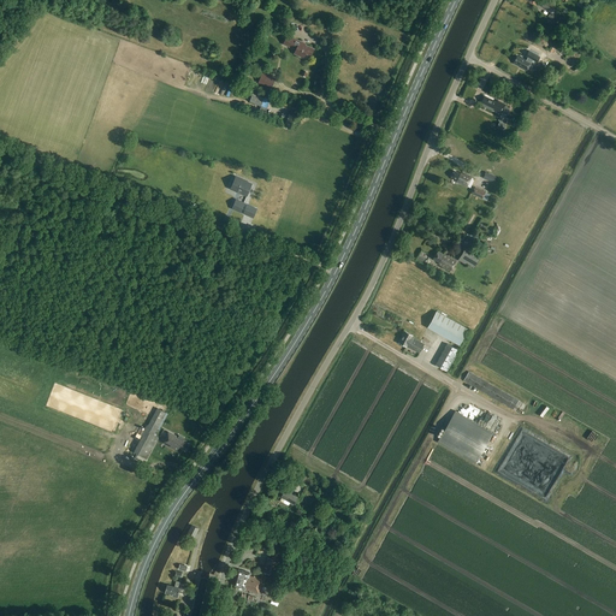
[(542,6),(551,12),(555,6),(545,1),(542,6)]
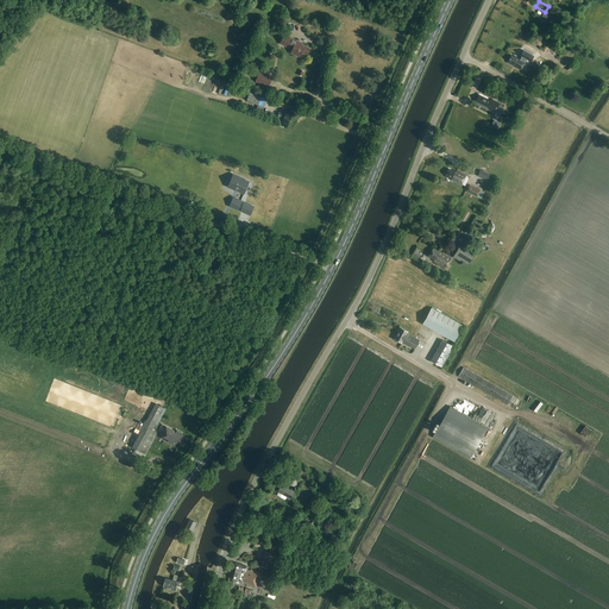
[(307,56),(311,49),(301,44),(302,43),(283,35),(280,44),(293,49),(290,54),(296,56),(295,57),(300,58),(302,54),(307,56)]
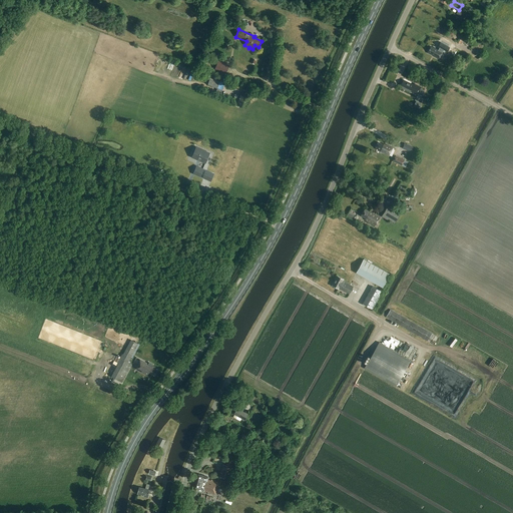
[(430,46),(427,52),(432,55),(439,59),(442,52),(435,48),(435,49),(430,46)]
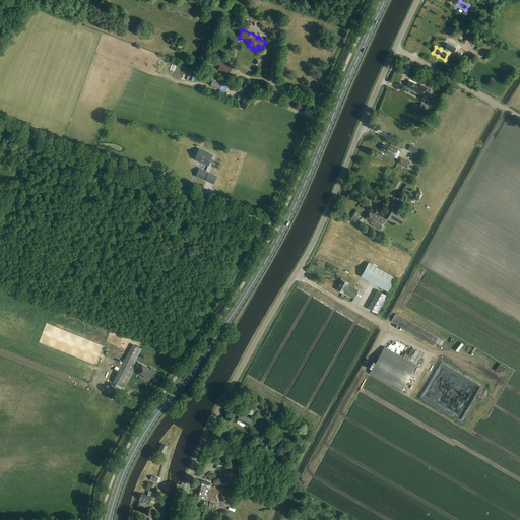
[(230,74),(233,65),(221,61),(217,69),(230,74)]
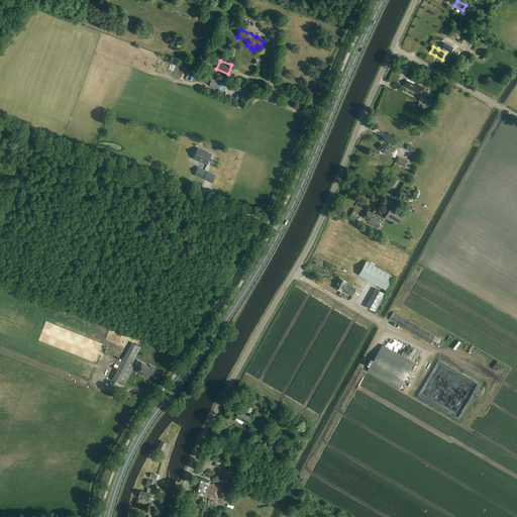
[(210,69),(208,74),(218,77),(220,72),(210,69)]
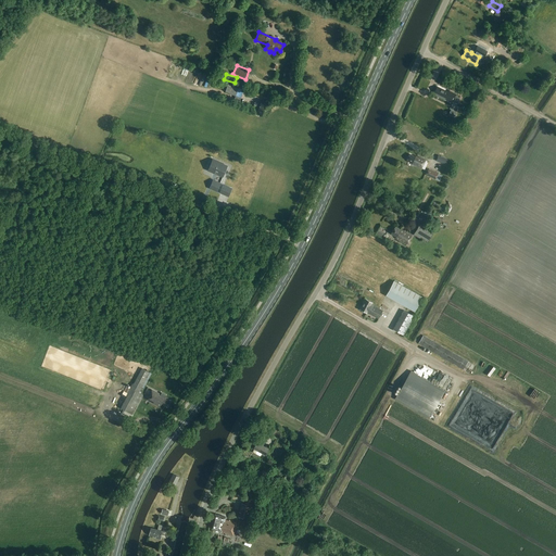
[(202,80),(198,78),(198,79),(193,77),(190,85),(198,89),(202,80)]
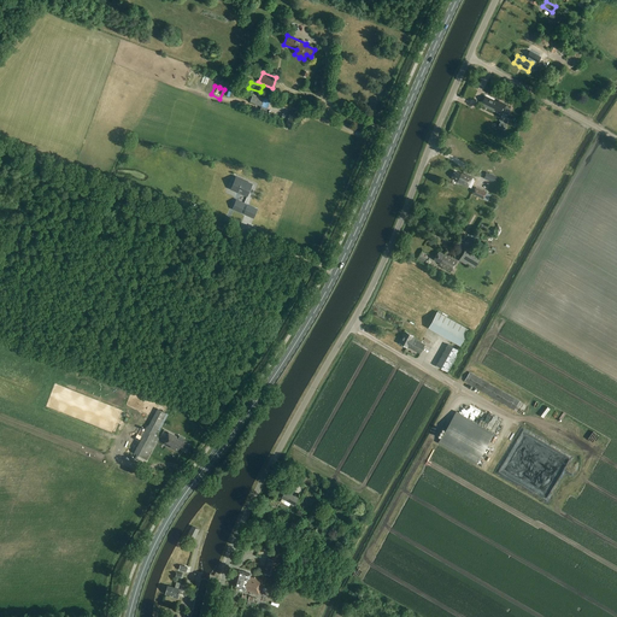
[(262,106),(260,110),(265,112),(270,100),(256,94),(253,94),(251,101),(262,106)]
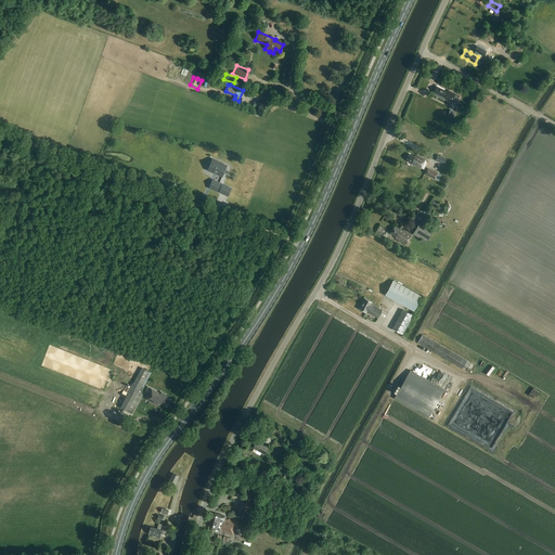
[(436,87),(433,94),(451,102),(456,104),(460,98),(454,95),(455,94),(448,90),(447,92),(436,87)]
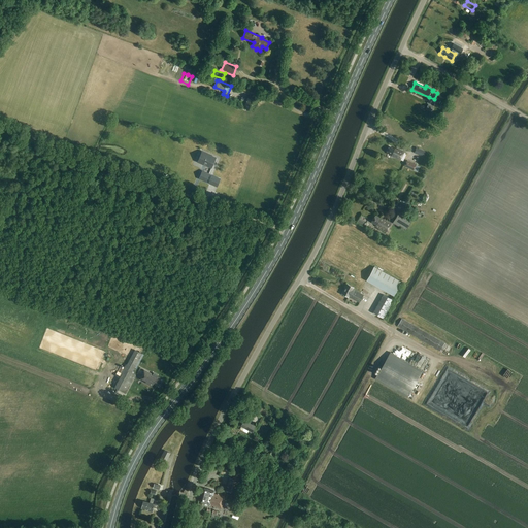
[(389,146),(386,152),(387,153),(387,154),(399,160),(403,161),(406,155),(405,154),(405,153),(403,152),(397,149),(397,150),(389,146)]
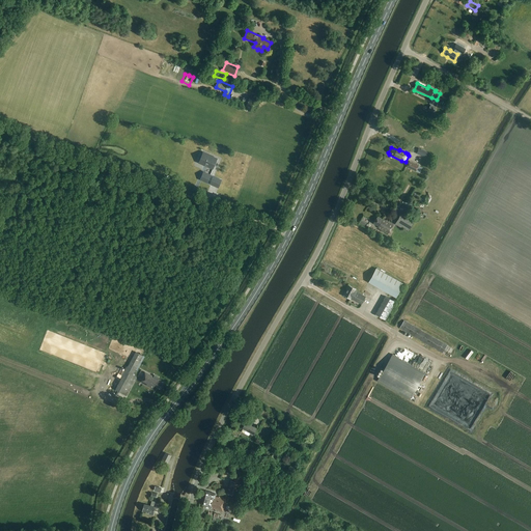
[(203,151),(198,163),(213,169),(218,158),(203,151)]
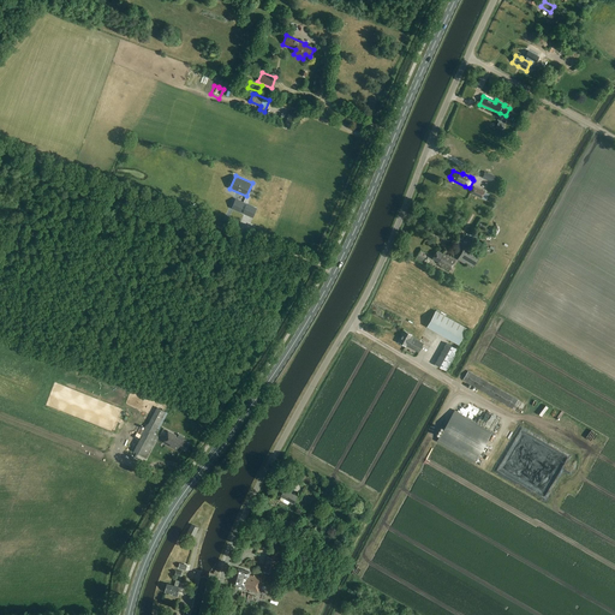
[(482,198),(482,197),(487,201),(489,195),(484,192),(484,191),(475,186),(471,193),(482,198)]
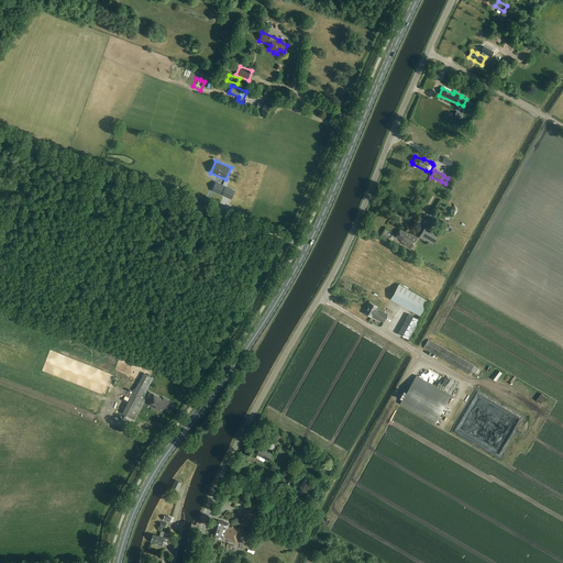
[(212,190),(220,194),(224,185),(217,180),(212,190)]
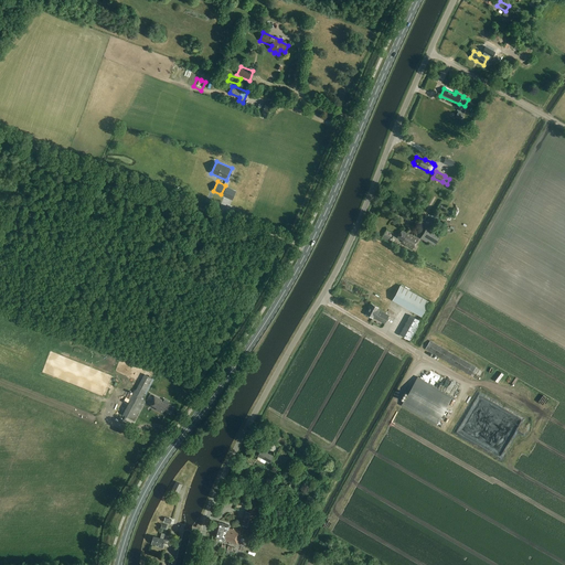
[(233,200),(236,190),(227,187),(223,195),(233,200)]
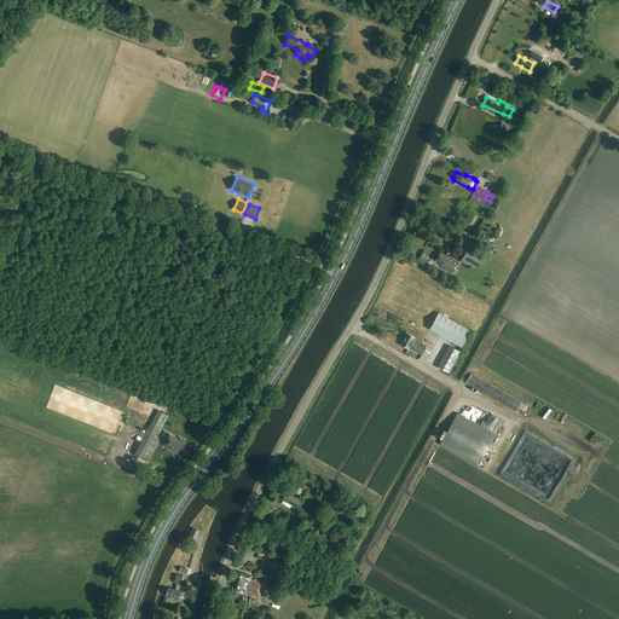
[(493,237),(492,237),(487,235),(489,232),(491,229),(482,225),(479,233),(489,237),(489,238),(491,239),(492,238),(493,237)]
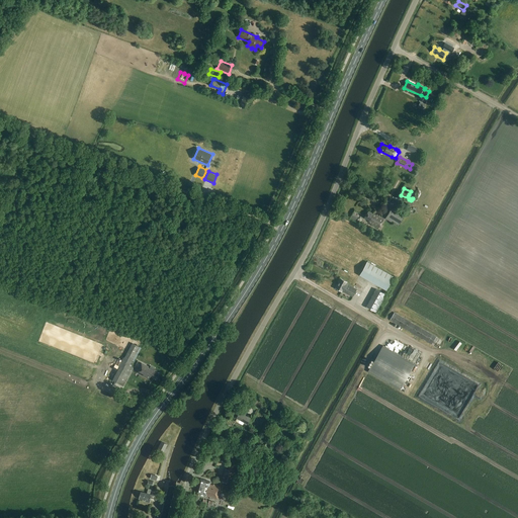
[(367,211),(363,218),(368,221),(367,222),(377,228),(383,220),(375,214),(375,216),(367,211)]
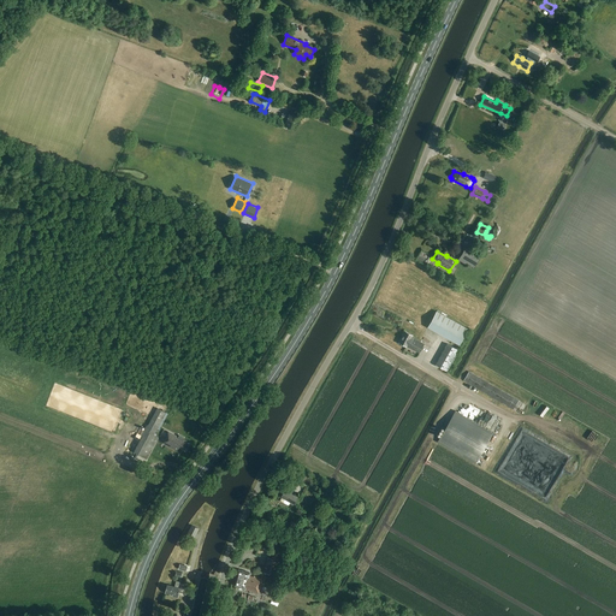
[(465,253),(460,258),(463,262),(465,261),(469,266),(477,258),(474,256),(472,259),(465,253)]
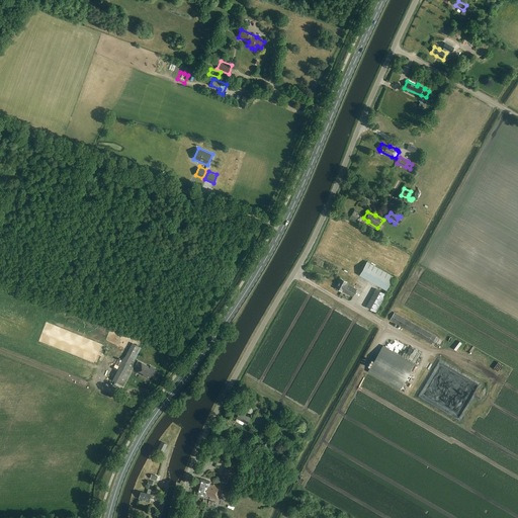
[(359,275),(385,290),(394,277),(367,262),(359,275)]
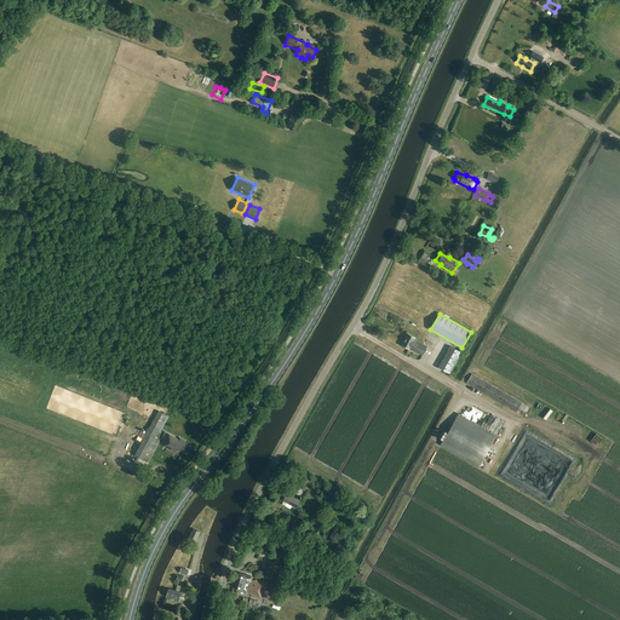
[(407,334),(401,344),(409,349),(409,346),(413,349),(413,350),(420,355),(422,356),(426,346),(425,345),(414,339),(415,338),(407,334)]
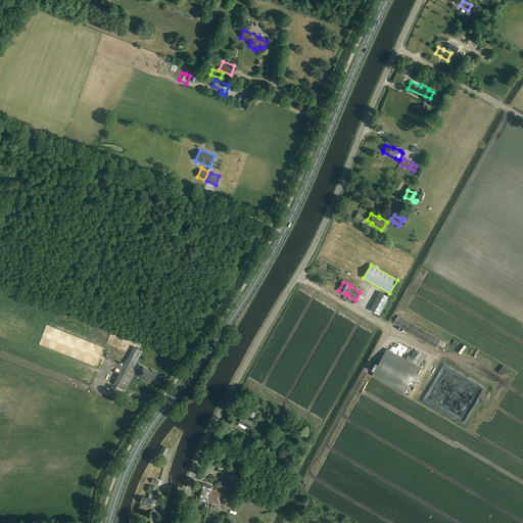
[(379,316),(389,297),(380,292),(371,311),(379,316)]
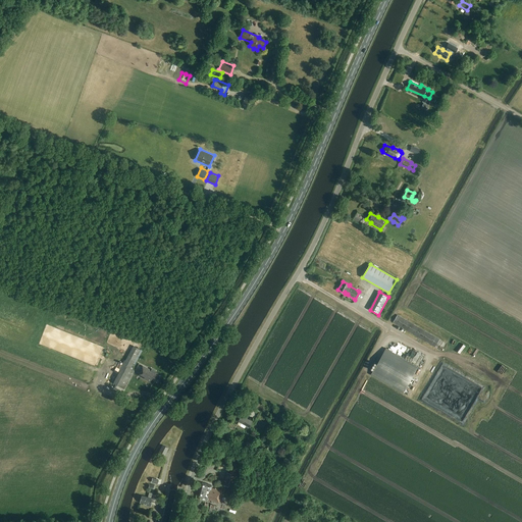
[(441,341),(397,315),(393,323),(396,325),(396,324),(436,348),(441,341)]
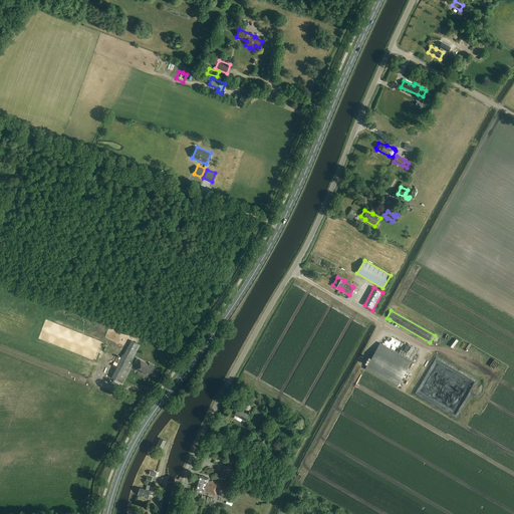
[(133,355),(139,343),(131,339),(123,354),(122,353),(120,358),(111,376),(122,382),(133,364),(129,362),(133,355)]
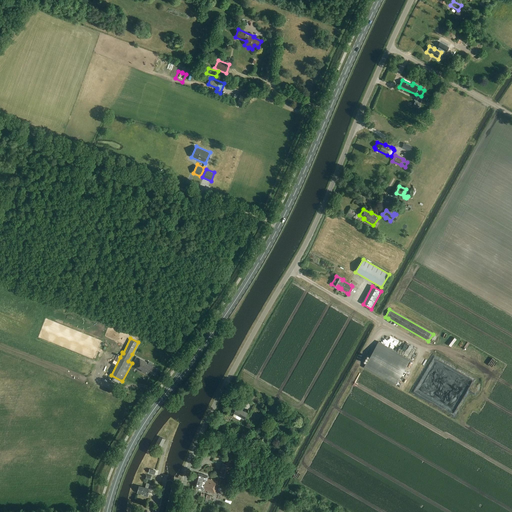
[(405,377),(408,372),(404,370),(410,360),(378,342),(363,367),(395,385),(401,375),(405,377)]
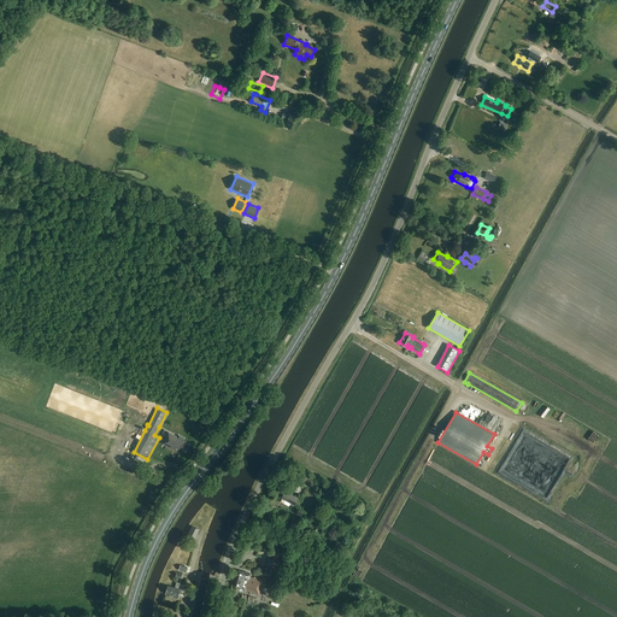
[(178,438),(168,432),(162,444),(177,452),(180,448),(186,451),(189,444),(186,442),(187,441),(183,440),(184,438),(180,435),(178,438)]
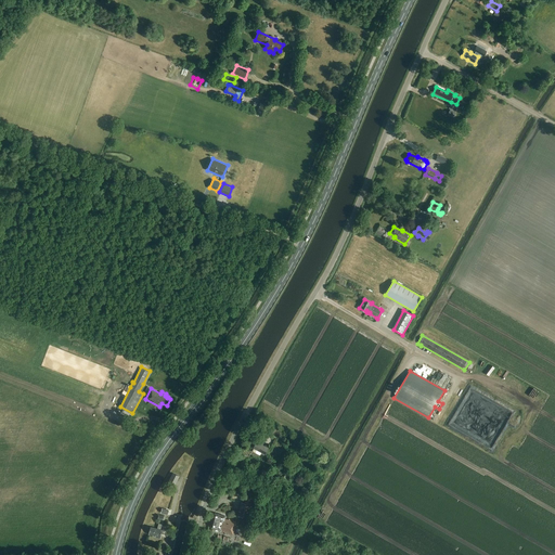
[(253,448),(254,448),(253,450),(253,451),(255,452),(256,452),(257,450),(265,454),(268,448),(256,441),(253,448)]
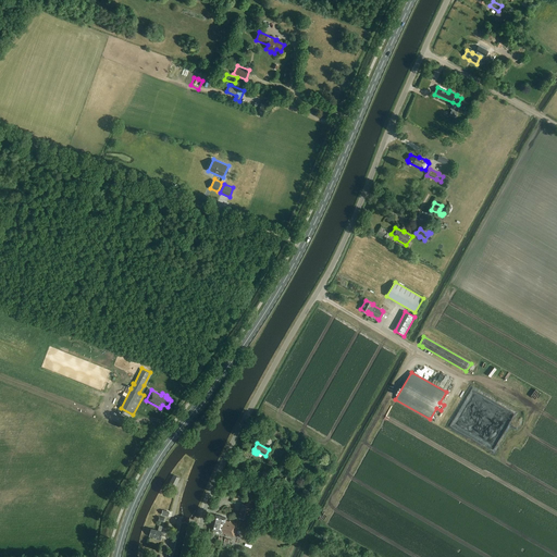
[(172,487),(174,489),(175,485),(176,483),(180,478),(174,475),(169,485),(172,487)]
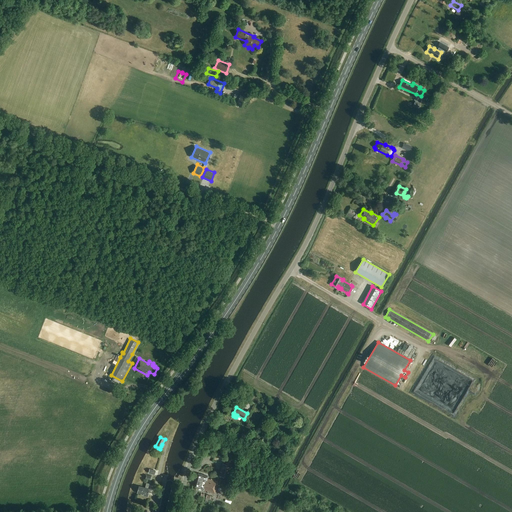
[(223,464),(220,476),(226,477),(227,478),(230,466),(229,465),(223,464)]
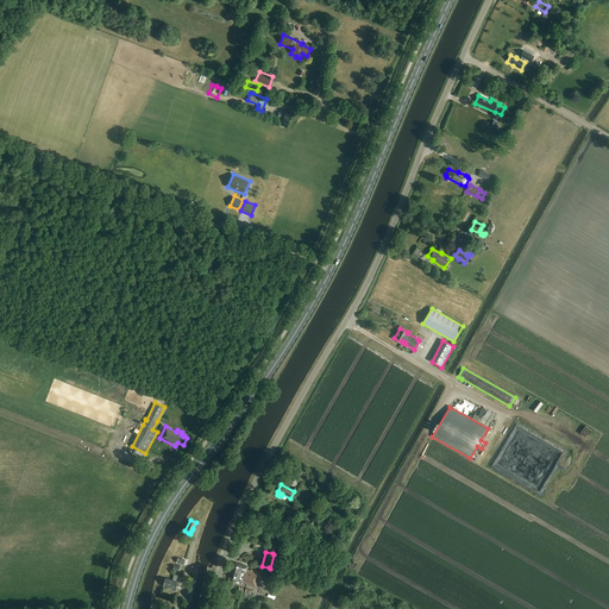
[(242,584),(253,588),(257,573),(245,570),(246,566),(234,564),(231,579),(243,582),(242,584)]
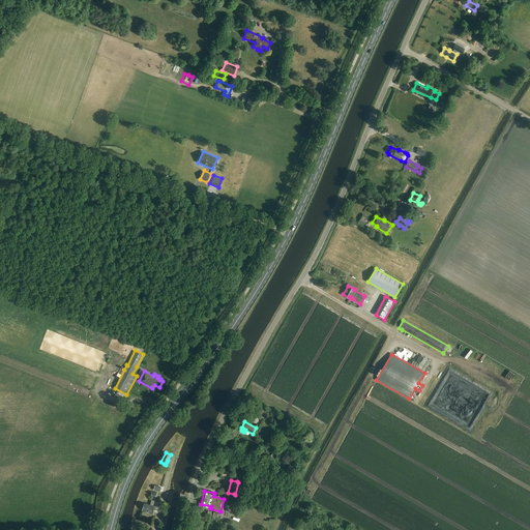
[(148,511),(148,512),(152,513),(154,506),(153,505),(154,500),(151,500),(150,504),(144,503),(142,510),(148,511)]
